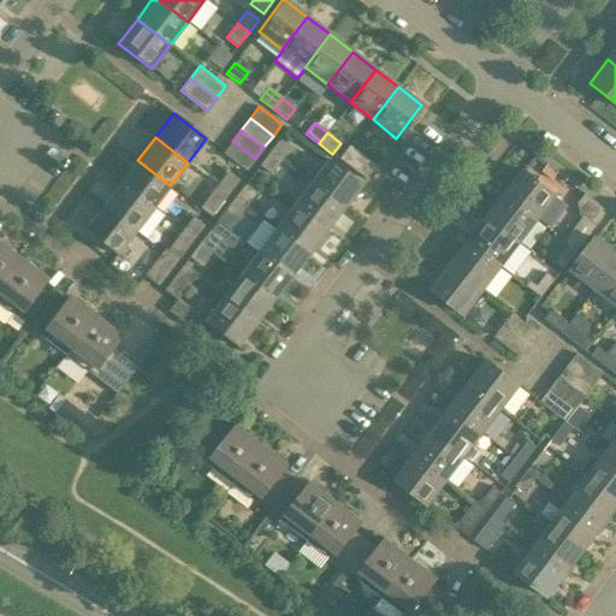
[(291,148),(279,140),(270,153),(280,161),(291,148)]
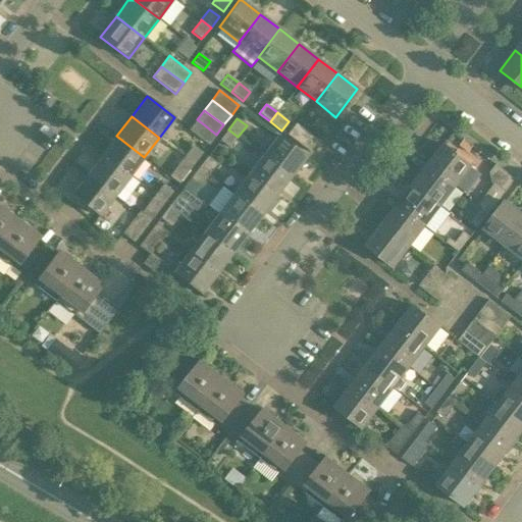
[(205,125),(197,119),(189,129),(208,145),(216,135),(205,125)]
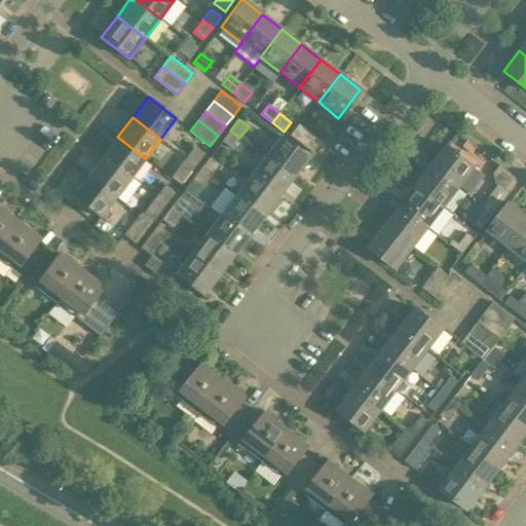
[(321,142),(298,124),(289,136),(311,153),(321,142)]
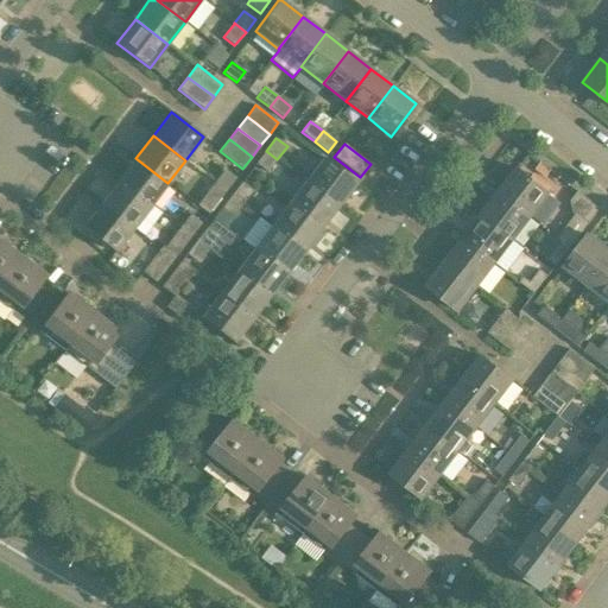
[(255,164),(267,172),(277,159),(266,151),(255,164)]
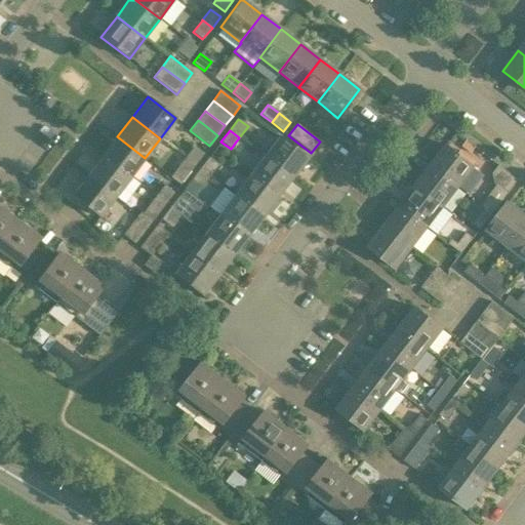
[(102,156),(130,177),(145,158),(117,136),(102,156)]
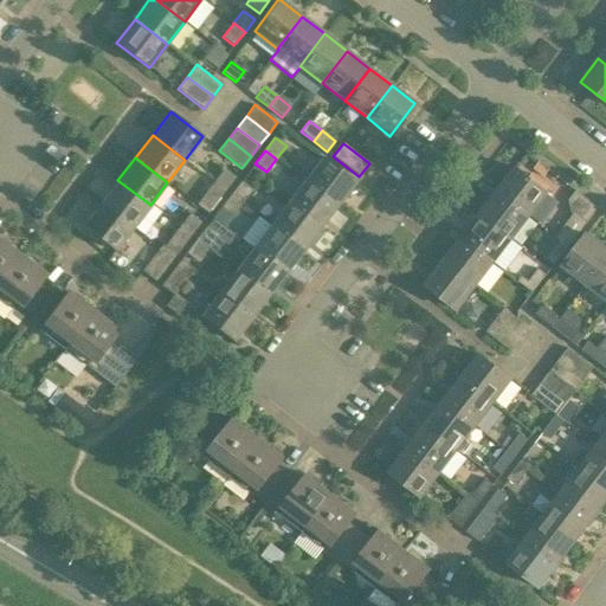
[(304,180),(337,205),(355,182),(322,158),(304,180)]
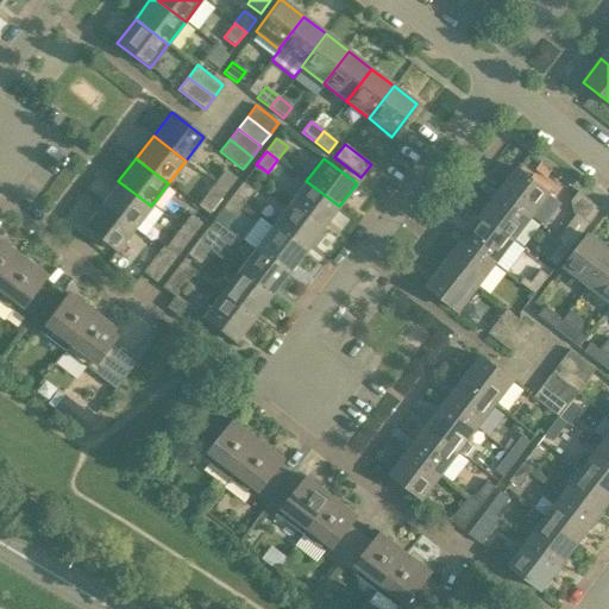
[(500,192),(532,218),(551,194),(518,169),(500,192)]
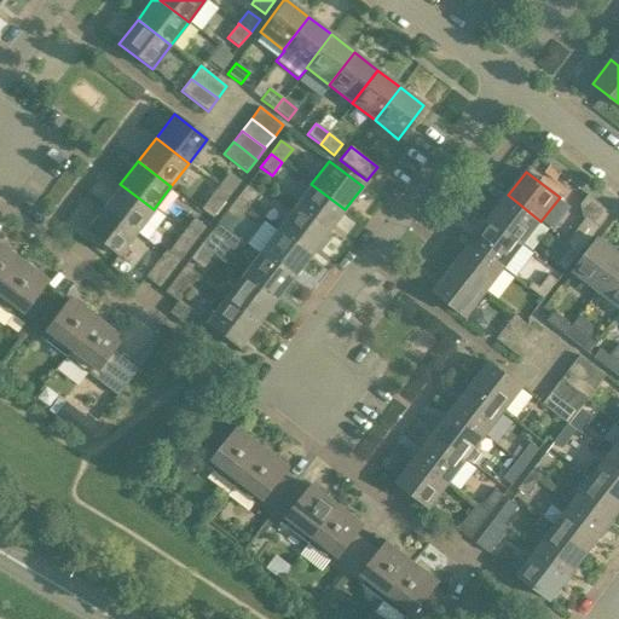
[(239,181),(229,173),(218,186),(229,195),(239,181)]
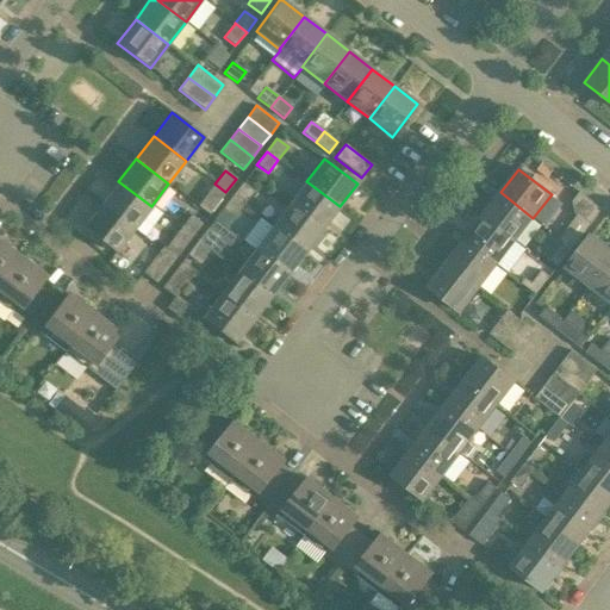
[(101,204),(134,229),(151,206),(118,181),(101,204)]
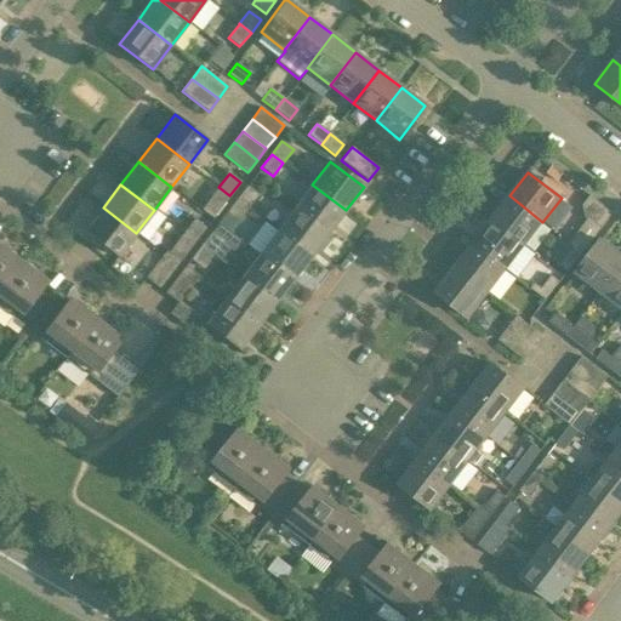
[(346,210),(312,184),(295,208),(328,233),(346,210)]
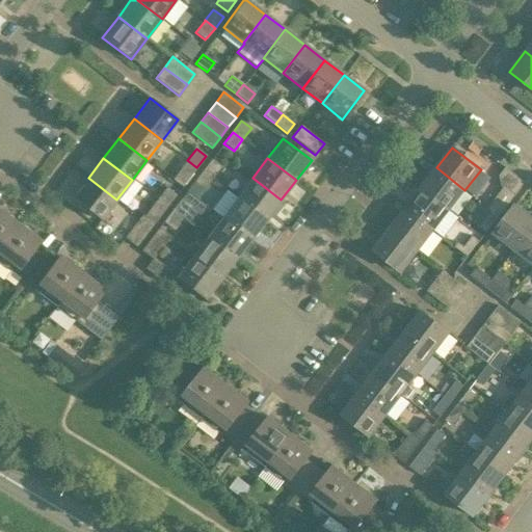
[(179,171),(188,179),(196,167),(187,160),(179,171)]
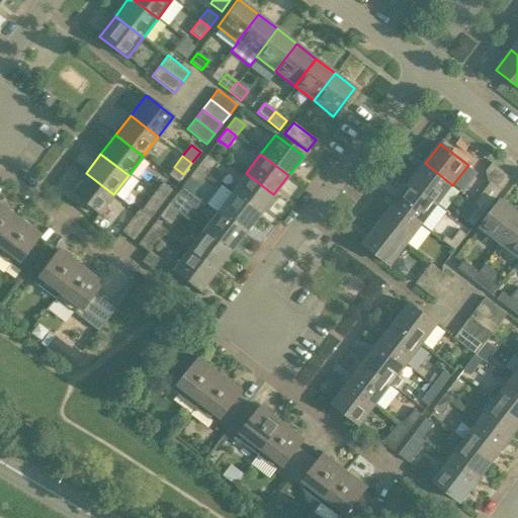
[(216,163),(205,156),(197,167),(206,174),(216,163)]
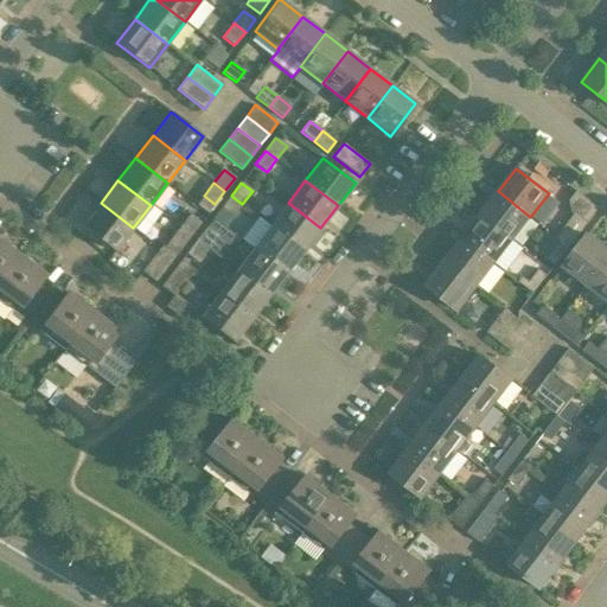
[(530,217),(498,191),(480,215),(512,240),(530,217)]
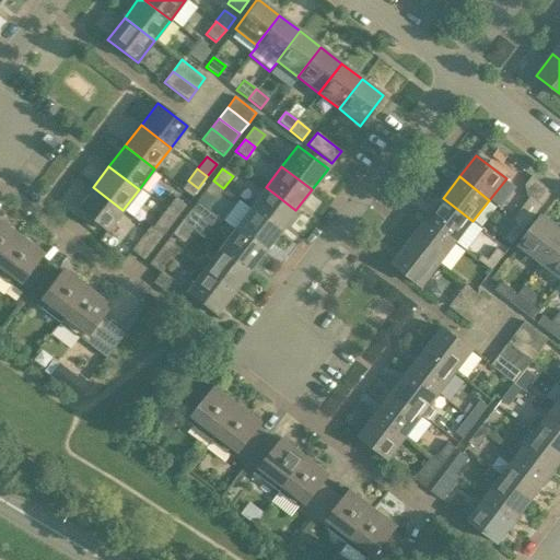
[(203,193),(213,200),(223,188),(213,181),(203,193)]
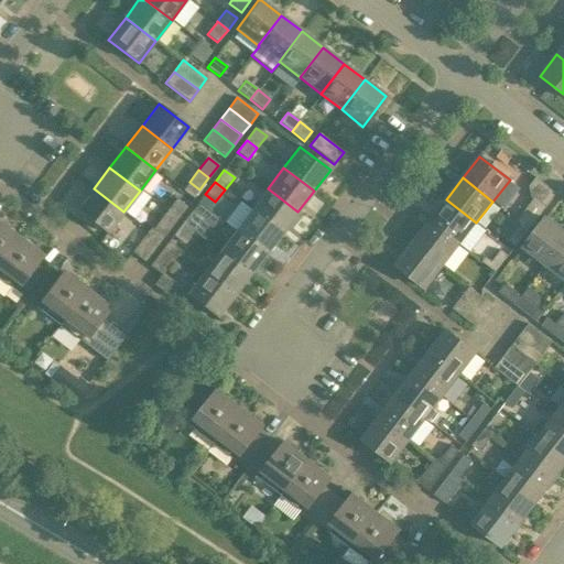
[(123,212),(94,188),(77,210),(107,234),(123,212)]
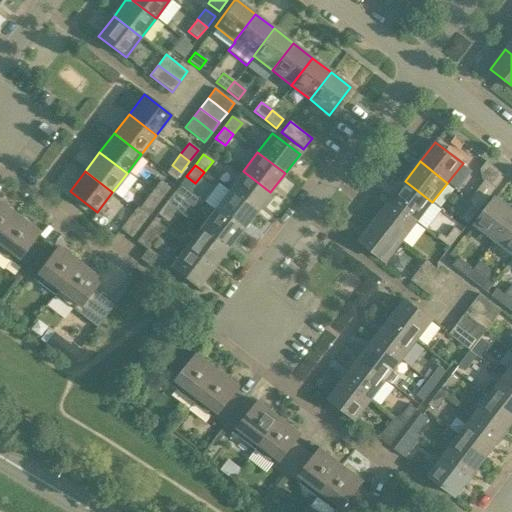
[(270,192),(243,171),(228,190),(255,212),(270,192)]
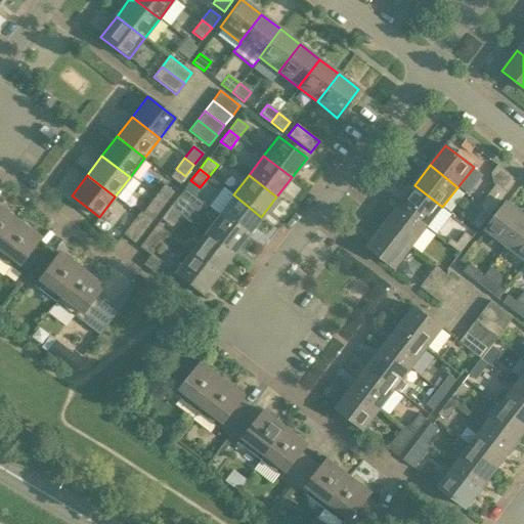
[(483,209),(490,214),(507,192),(496,184),(480,206),(483,209)]
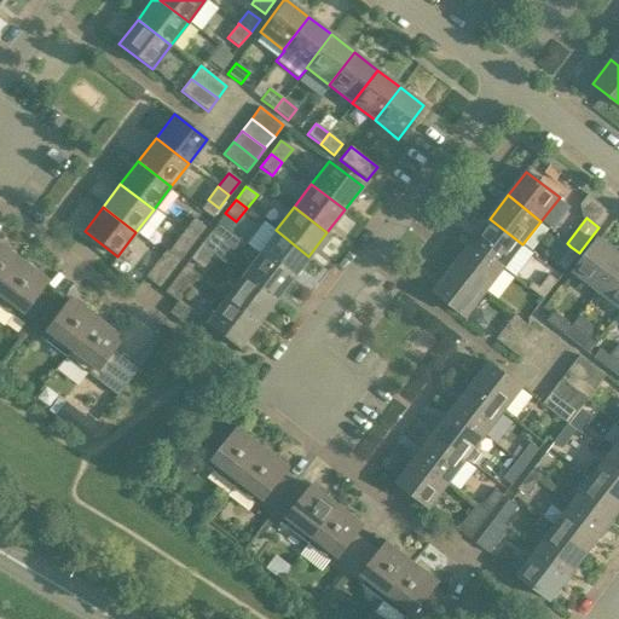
[(204,227),(194,219),(183,232),(195,241),(204,227)]
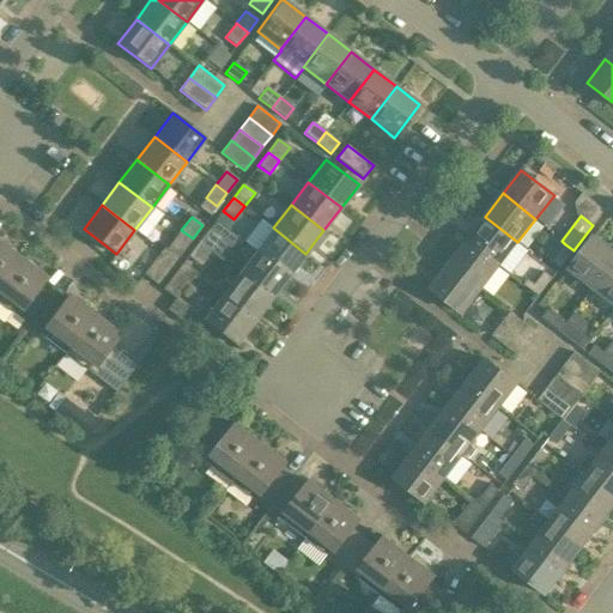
[(517,242),(485,217),(466,241),(499,266),(510,274),(528,252),(517,243),(517,242)]
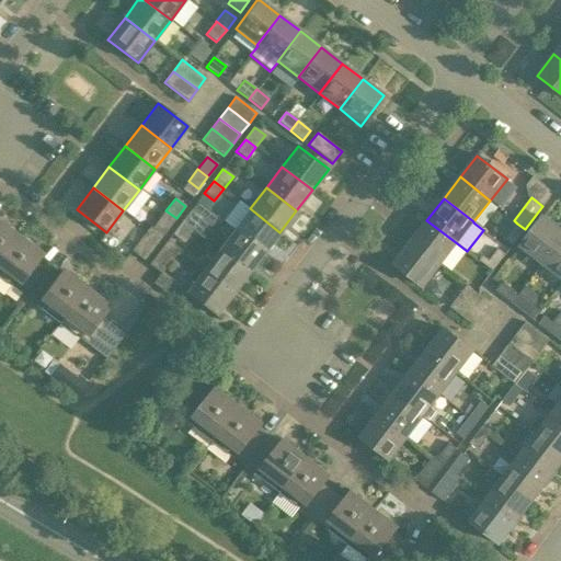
[(233,229),(264,252),(279,232),(250,208),(239,201),(224,221),(233,229)]
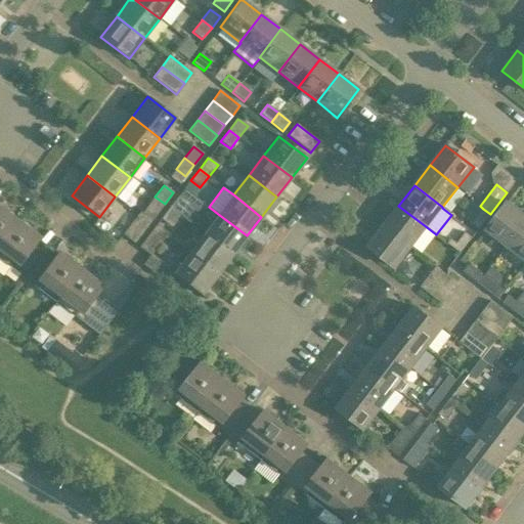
[(141,214),(151,221),(165,204),(155,197),(141,214)]
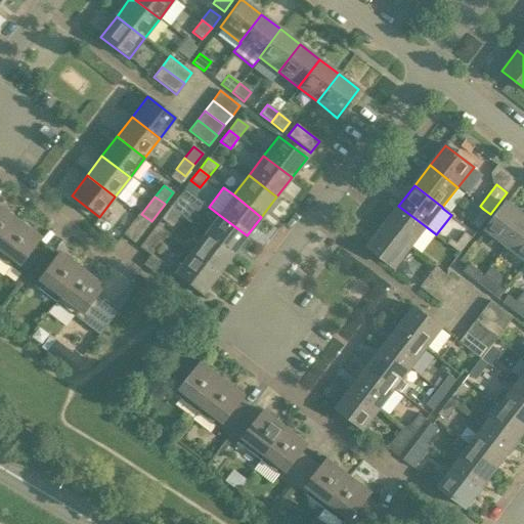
[(187,204),(178,197),(169,208),(179,215),(187,204)]
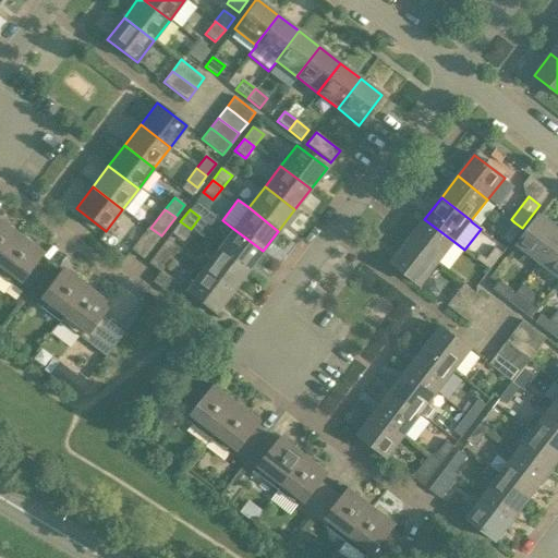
[(540,262),(557,237),(557,229),(540,216),(518,245),(540,262)]
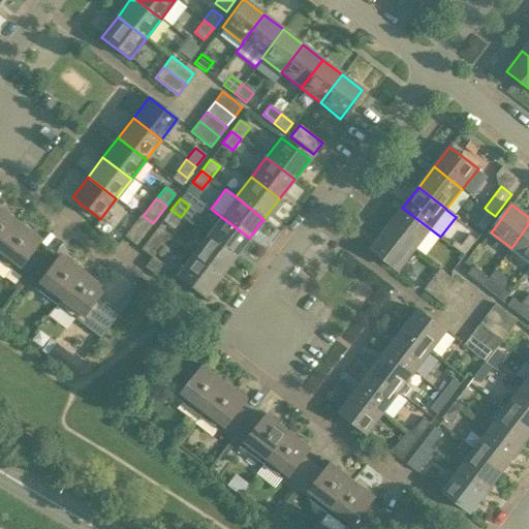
[(431,229),(402,208),(386,228),(415,250),(431,229)]
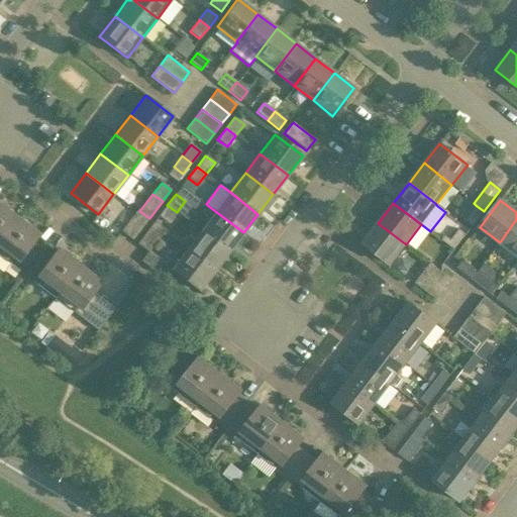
[(0,238),(16,217),(0,204),(0,238)]
